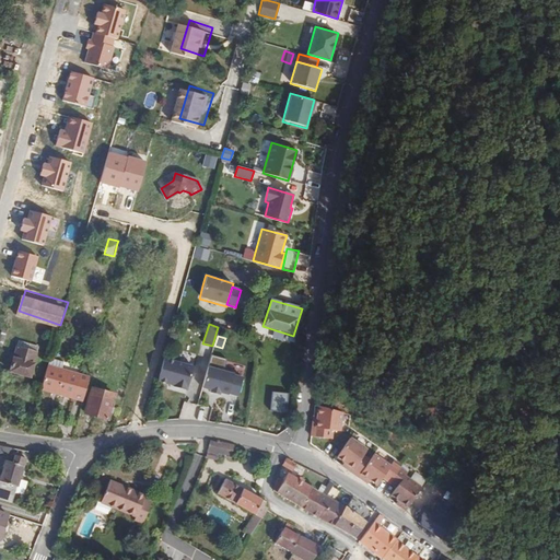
[(33,373),(41,347),(28,343),(27,348),(18,346),(11,366),(33,373)]
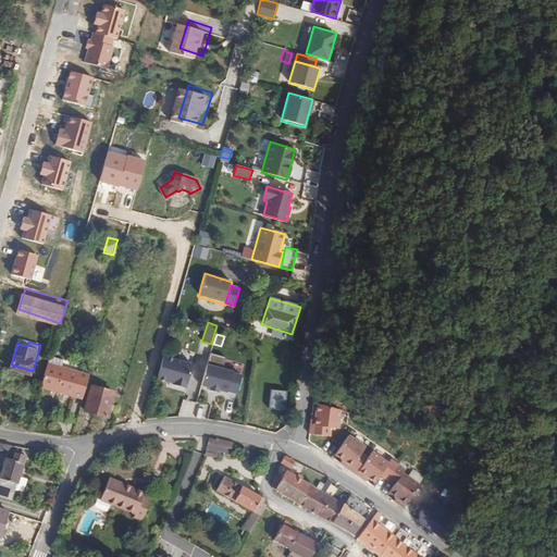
[(87,382),(91,368),(51,355),(44,378),(85,390),(87,382)]
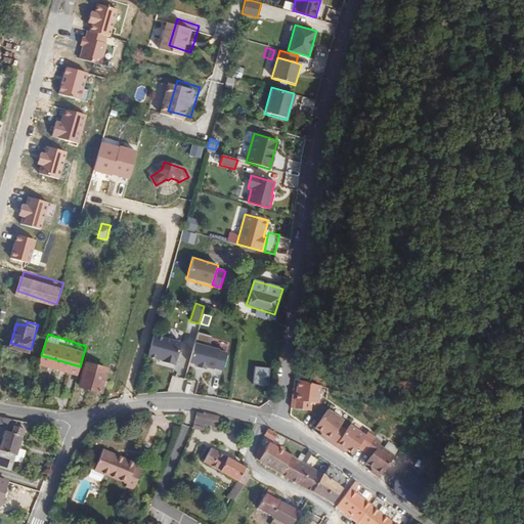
[(181,344),(153,336),(146,357),(175,365),(181,344)]
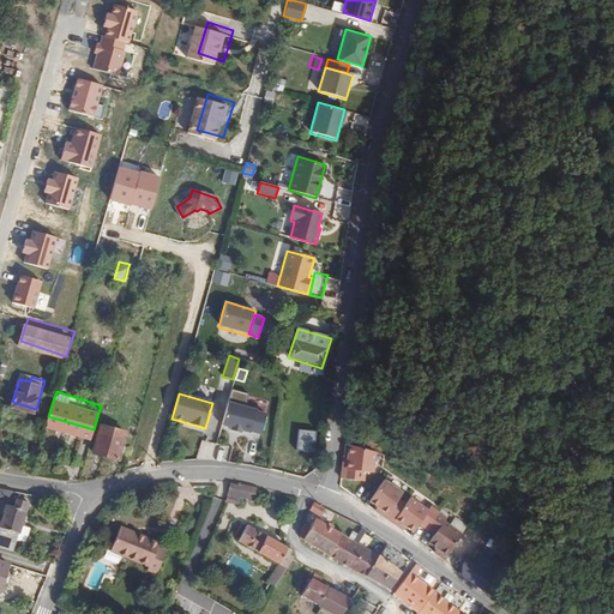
[(269,411),(229,401),(221,428),(251,437),(254,426),(265,429),(269,411)]
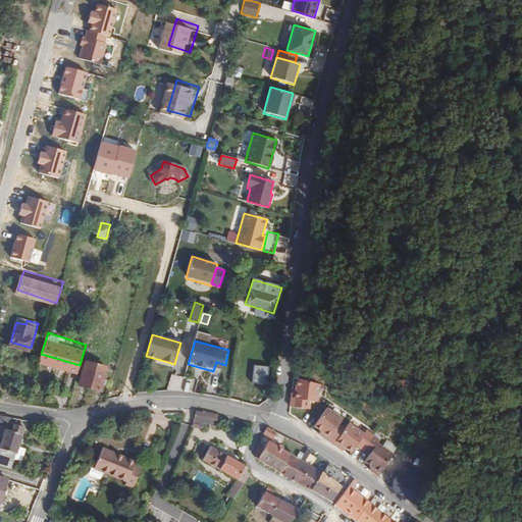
[(101,384),(107,367),(87,361),(81,377),(101,384)]
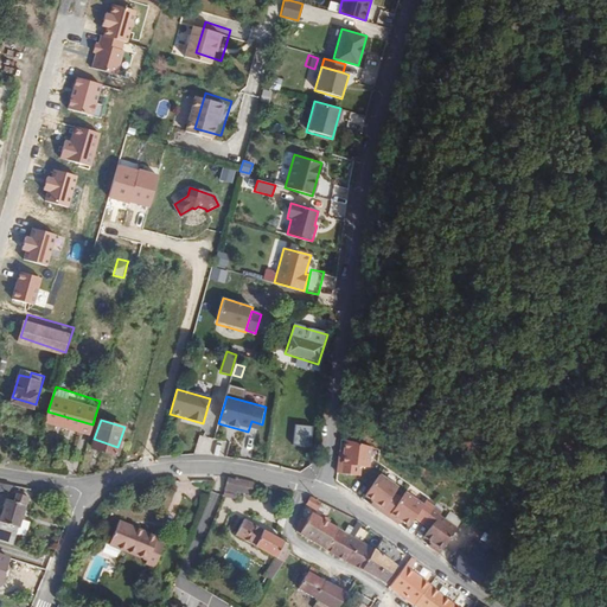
[(313,426),(296,425),(294,445),(311,446),(313,426)]
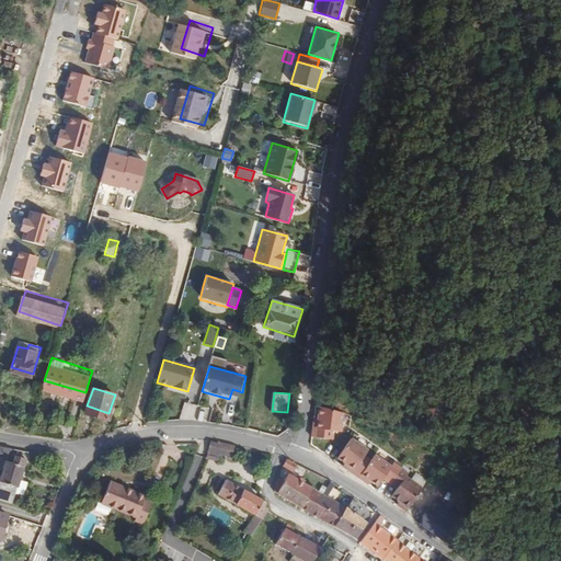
[(342,433),(343,415),(321,409),(319,423),(315,422),(313,439),(333,442),(334,433),(342,433)]
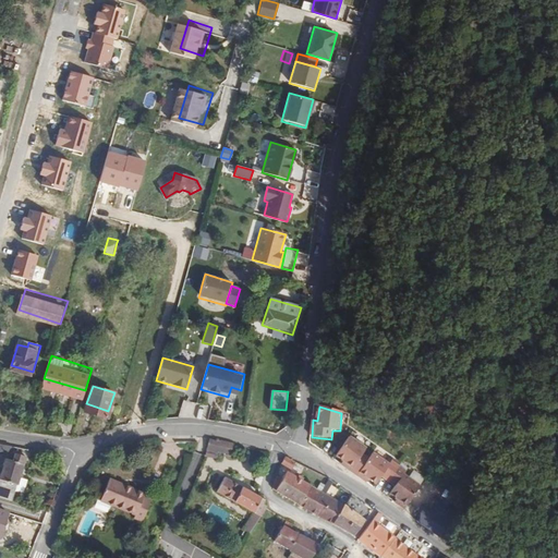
[(231,451),(233,441),(208,436),(204,456),(215,458),(217,448),(231,451)]
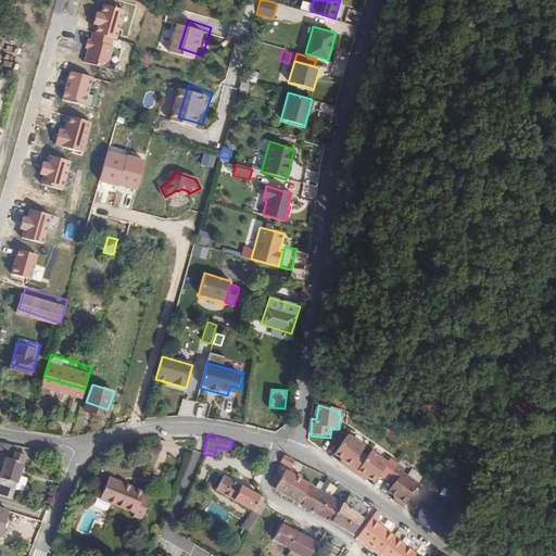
[(365,446),(349,436),(336,454),(345,460),(343,465),(362,478),(365,475),(375,481),(380,474),(393,482),(388,491),(399,497),(395,501),(403,505),(418,482),(401,471),(404,468),(389,458),(388,462),(370,450),(367,456),(361,452),(365,446)]
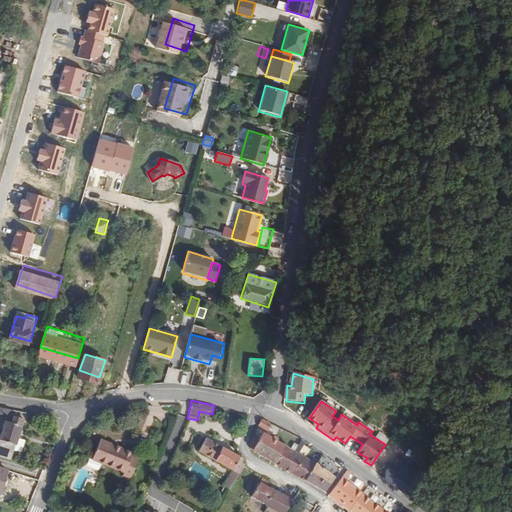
[(0,413),(9,416),(10,410),(0,407),(0,413)]
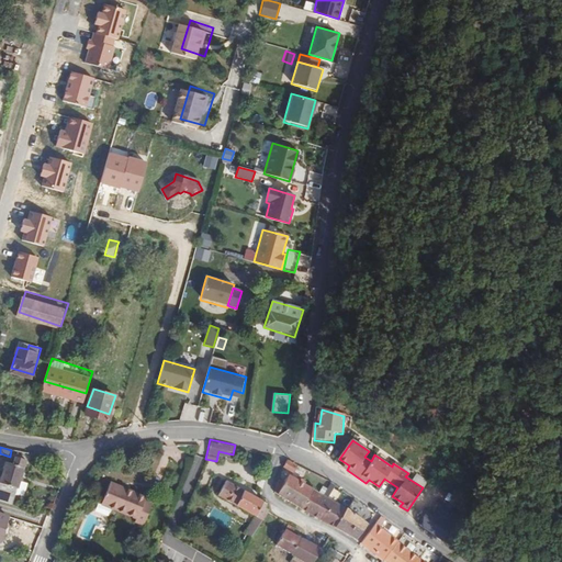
[(0,495),(13,499),(30,458),(20,454),(18,461),(7,457),(0,475),(0,495)]
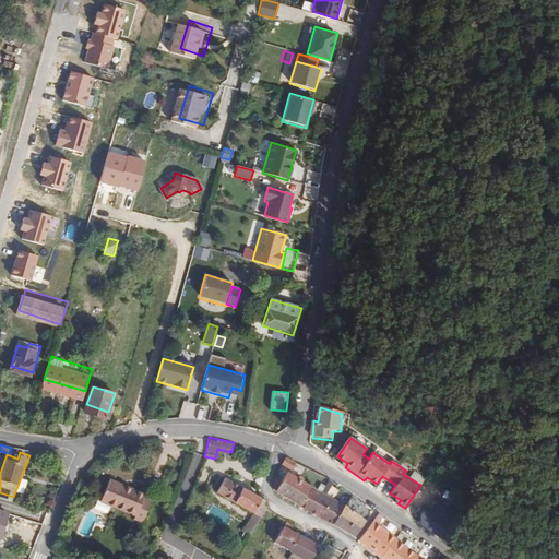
[(299,508),(310,488),(287,473),(282,482),(275,491),(299,508)]
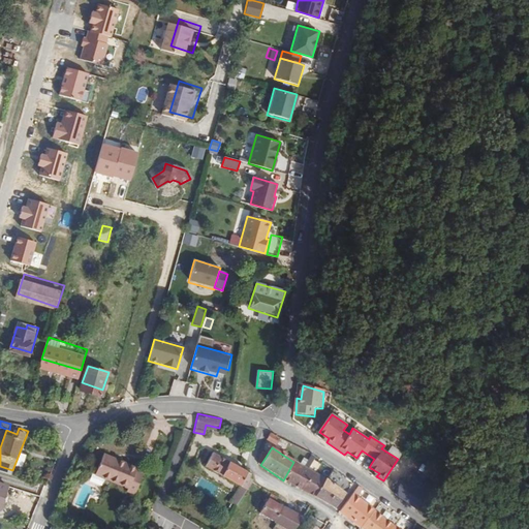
[(247,469),(213,448),(205,463),(238,483),(228,498),(236,503),(240,495),(247,485),(252,478),(253,477),(250,474),(252,471),(247,469)]
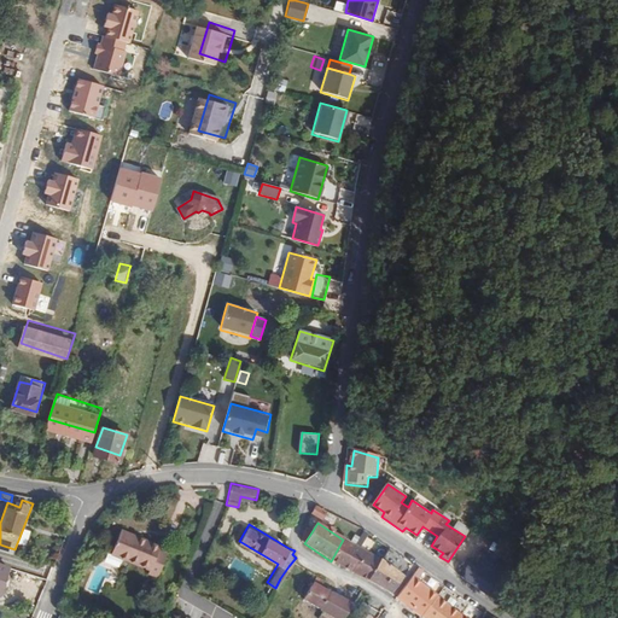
[(158,578),(168,554),(159,551),(162,547),(122,531),(114,549),(109,547),(106,553),(152,572),(151,576),(158,578)]
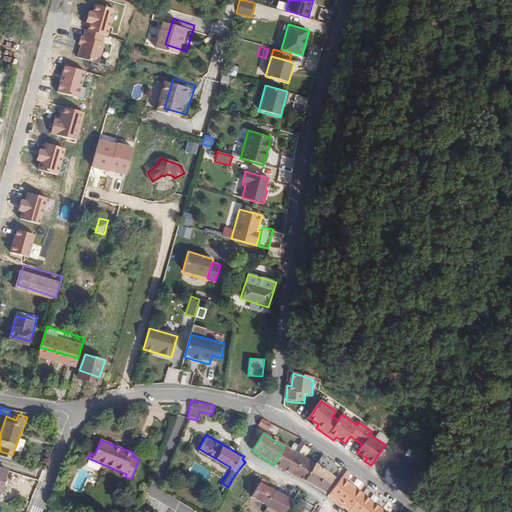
[(293,477),(304,459),(294,453),(284,447),(274,465),(293,477)]
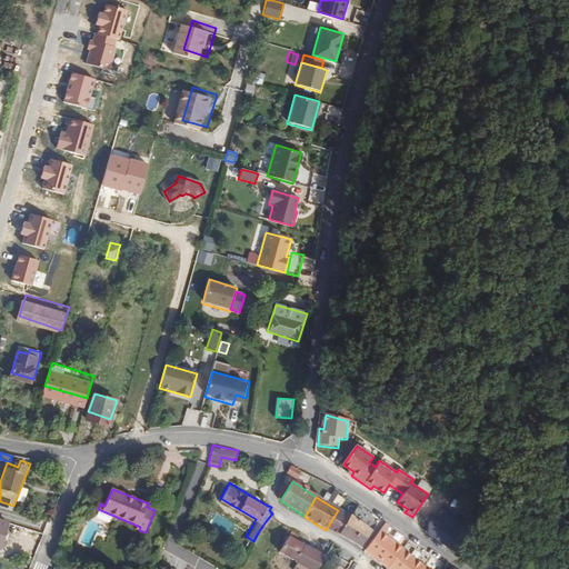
[(0,543),(13,506),(0,501),(0,543)]
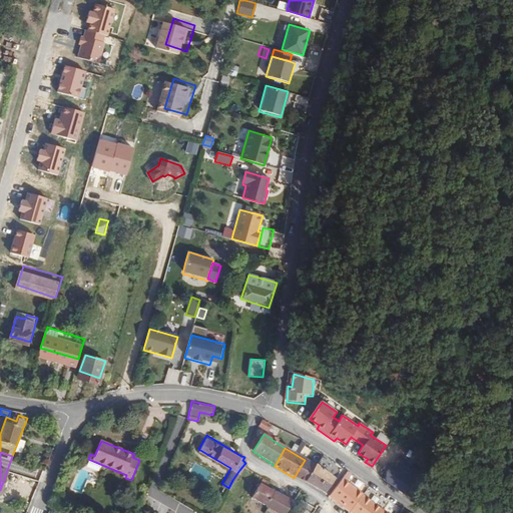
[(344,469),(323,455),(315,467),(337,480),(344,469)]
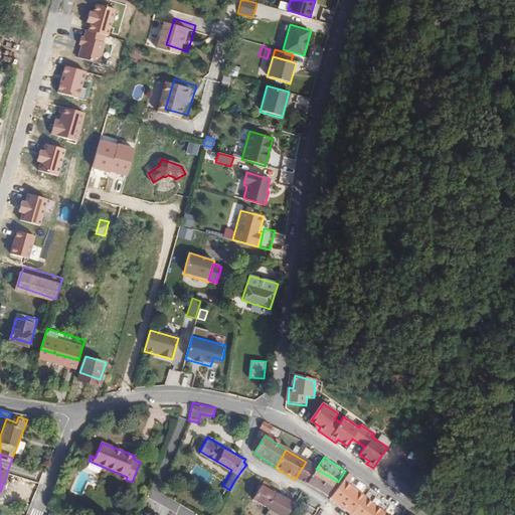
[(306,486),(316,469),(306,462),(295,480),(306,486)]
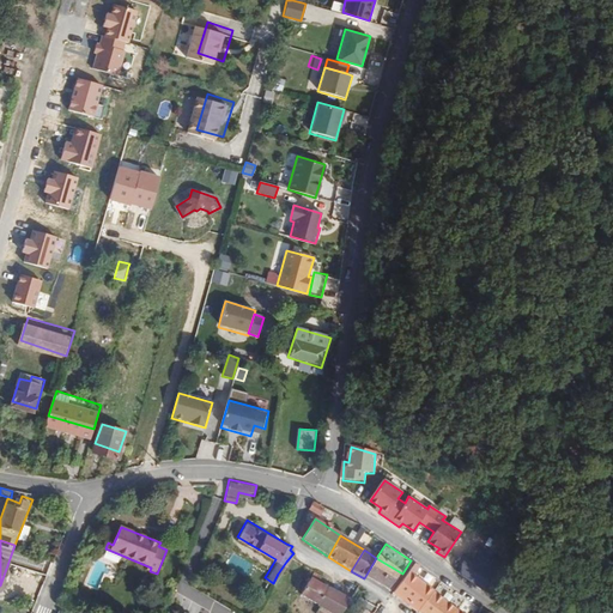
[(467,612),(469,610),(417,572),(424,562),(416,556),(393,589),(428,612),(467,612)]
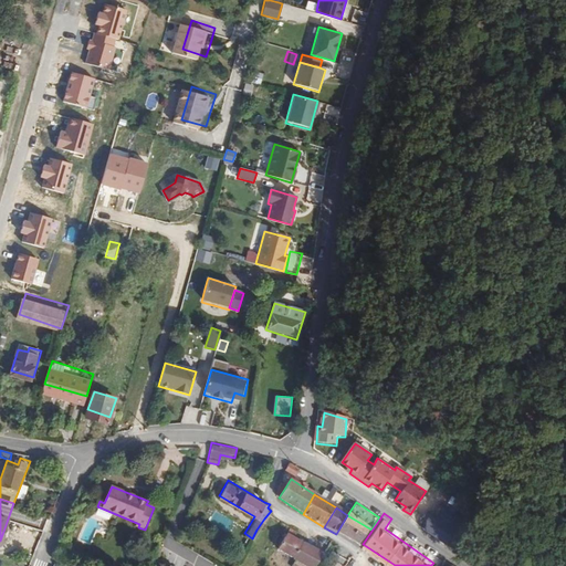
[(371,530),(347,515),(336,534),(359,547),(371,530)]
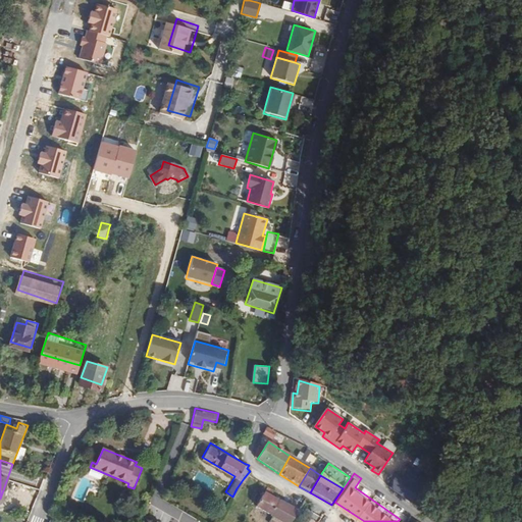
[(286,521),(299,505),(273,488),(275,485),(270,482),(268,483),(267,486),(264,491),(257,503),(270,512),(269,514),(275,518),(273,521),(286,521)]
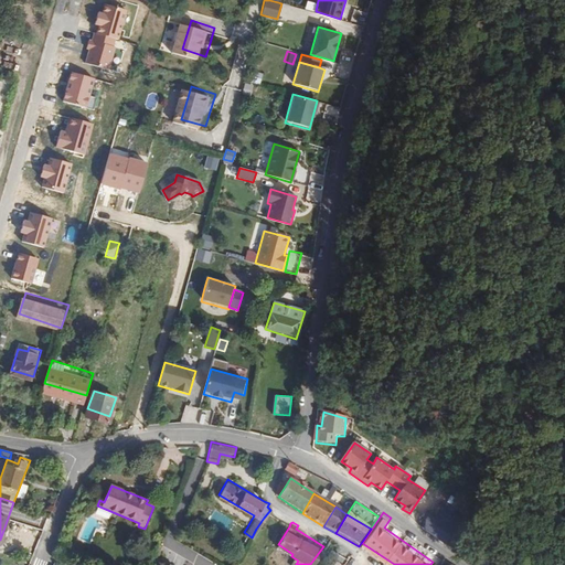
[(68,564),(82,564),(84,561),(70,554),(66,564),(68,564)]
